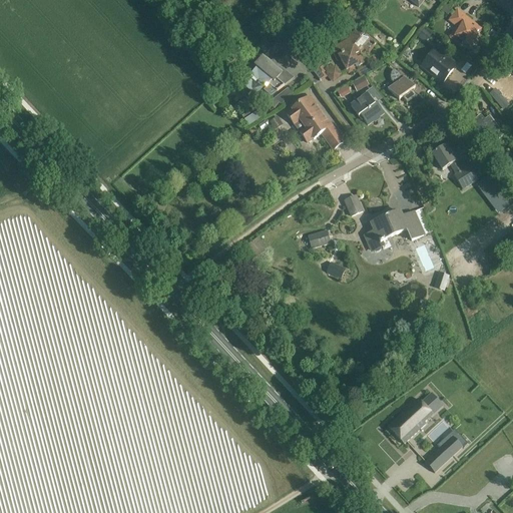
[(445,6),(441,11),(448,15),(451,11),(445,6)]
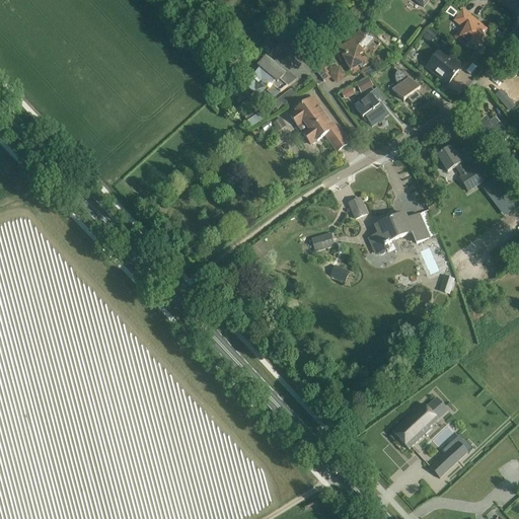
[(478,23),(463,11),(455,21),(465,29),(460,38),(461,38),(460,41),(467,46),(468,43),(477,48),(487,30),(477,25),(478,23)]
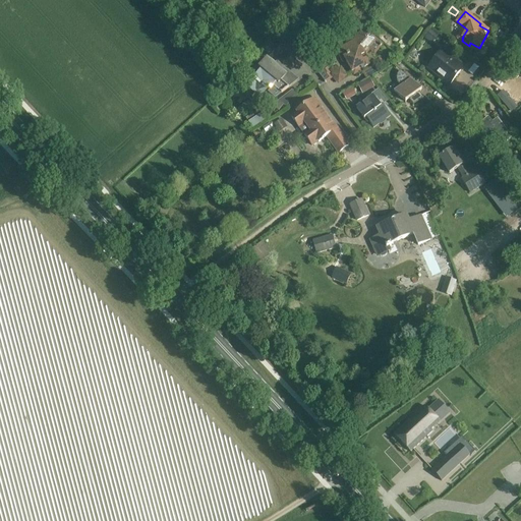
[(364,29),(363,31),(353,42),(340,49),(345,57),(344,57),(352,72),(354,71),(355,74),(363,70),(362,69),(370,65),(364,54),(366,53),(371,48),(369,46),(372,42),(381,49),(384,45),(364,29)]
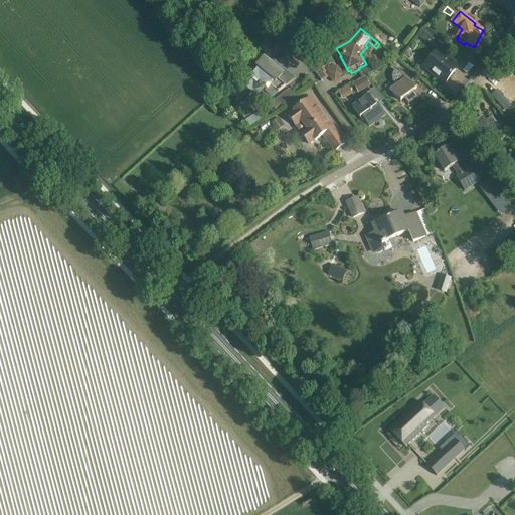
[(435,34),(425,28),(418,37),(427,44),(435,34)]
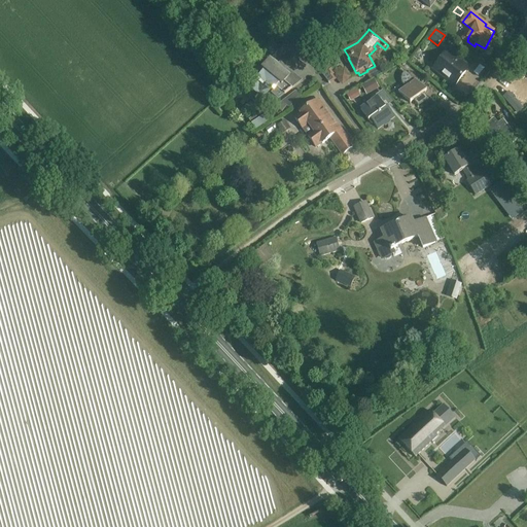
[(447,50),(432,70),(454,86),(465,72),(468,68),(461,62),(447,50)]
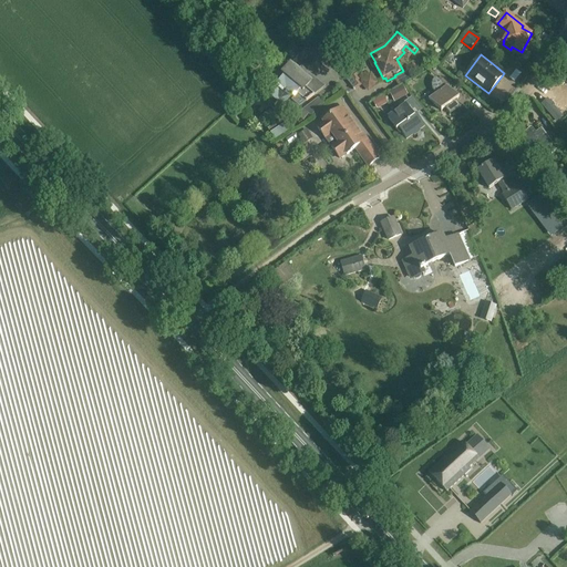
[(311,82),(290,64),(282,74),(284,76),(277,84),(280,86),(278,89),(275,96),(284,103),(289,98),(291,96),(295,99),(292,101),(300,106),(315,95),(306,89),(311,82)]
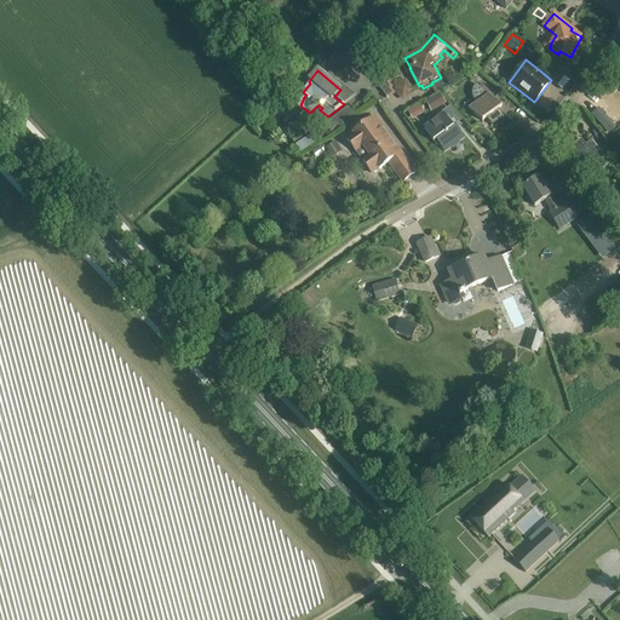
[(372,80),(388,101),(394,97),(389,90),(390,89),(386,84),(391,81),(383,72),(372,80)]
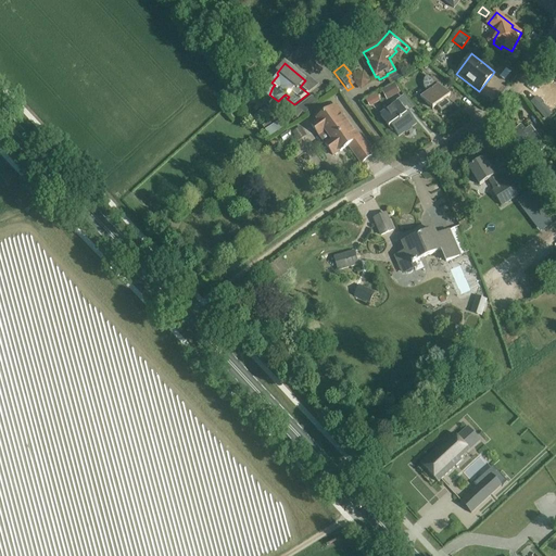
[(354,79),(355,81),(354,81),(358,88),(369,80),(367,81),(363,76),(362,76),(358,72),(353,76),(355,79),(354,79)]
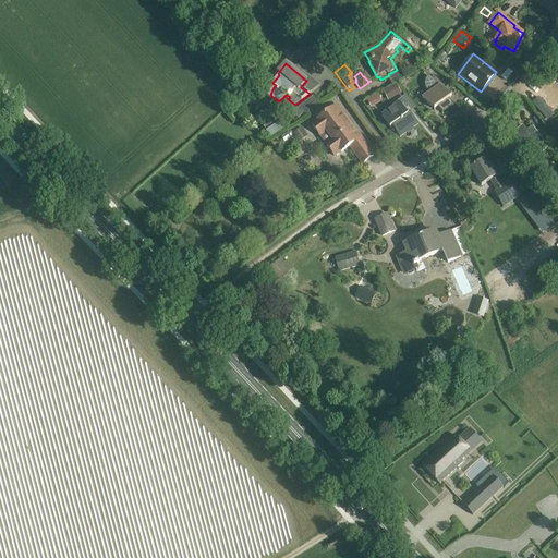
[(433,80),(428,76),(426,79),(425,81),(425,83),(425,86),(426,88),(429,93),(422,98),(434,109),(438,107),(443,112),(453,105),(449,99),(452,97),(440,86),(433,80)]
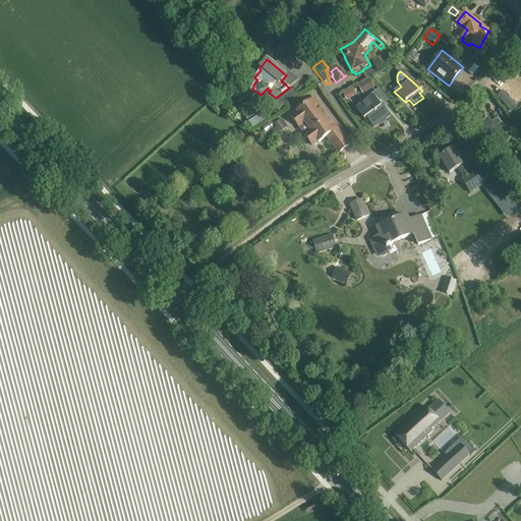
[(404,74),(411,80),(413,77),(407,71),(404,74)]
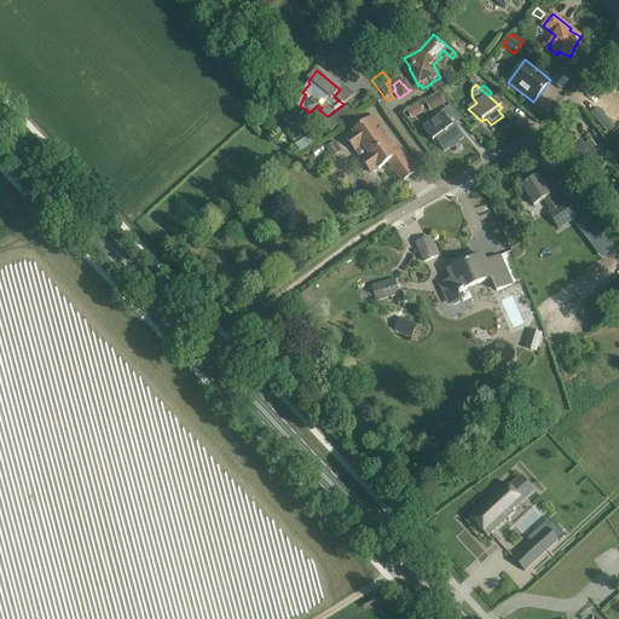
[(446,100),(439,93),(431,100),(432,100),(429,102),(434,106),(437,105),(438,108),(446,100)]
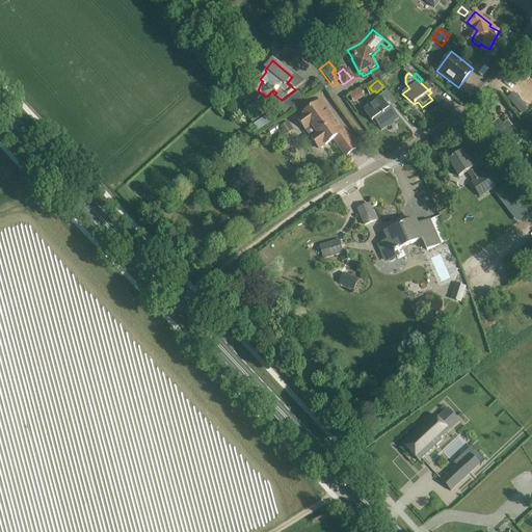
[(514,90),(508,96),(522,114),(528,109),(514,90)]
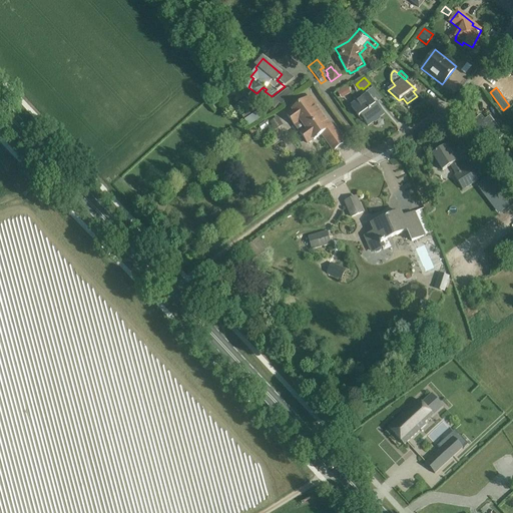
[(288,89),(275,99),(281,104),(295,94),(288,89)]
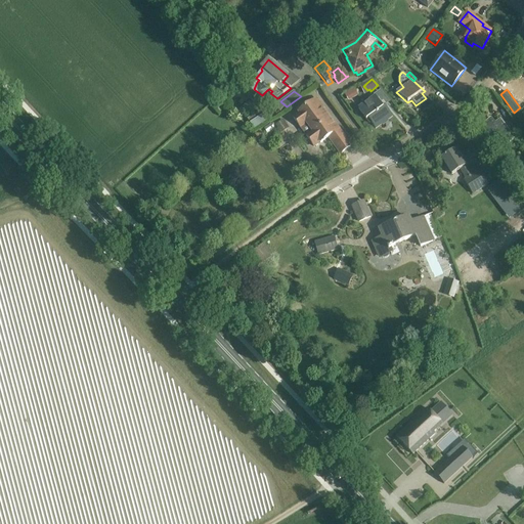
[(376,96),(358,108),(366,120),(367,120),(370,124),(372,123),(376,129),(393,117),(385,105),(383,107),(376,96)]
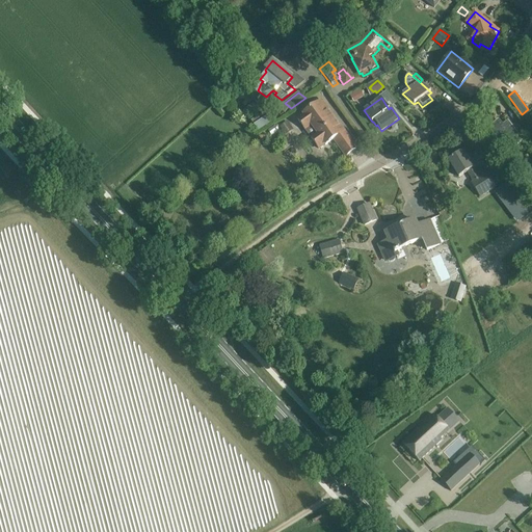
[(334,116),(322,101),(318,104),(302,114),(303,115),(297,120),(306,130),(311,137),(319,149),(325,144),(325,145),(340,135),(345,132),(336,120),(335,121),(333,117),(334,116)]
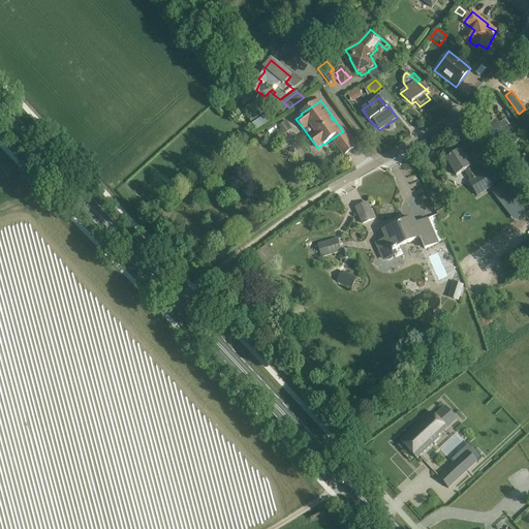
[(227,110),(222,103),(218,109),(223,114),(227,110)]
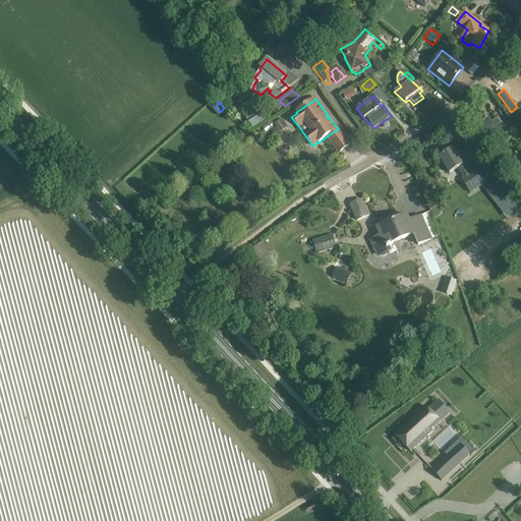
[(252,129),(266,120),(259,111),(246,119),(252,129)]
